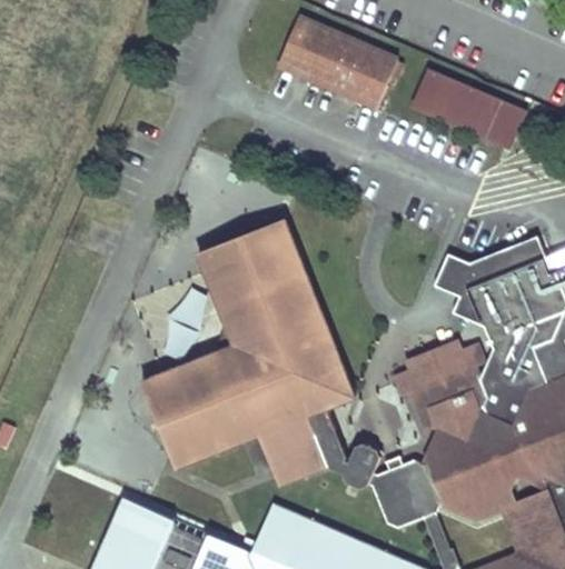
[(299,13),(280,59),(397,110),(413,73),(383,60),(367,53),(372,45),(299,13)]
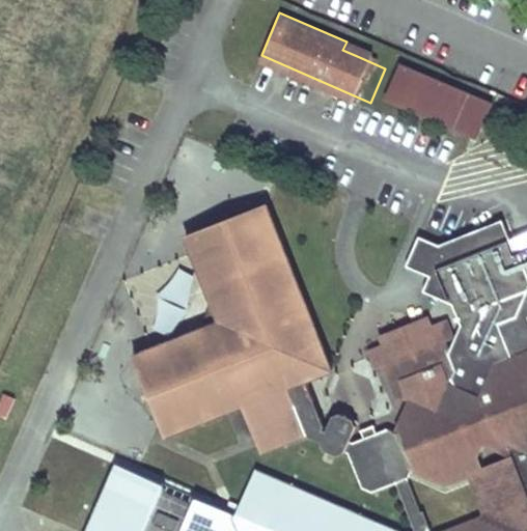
[(361,45),(348,39),(347,42),(342,50),(357,56),(361,45)]
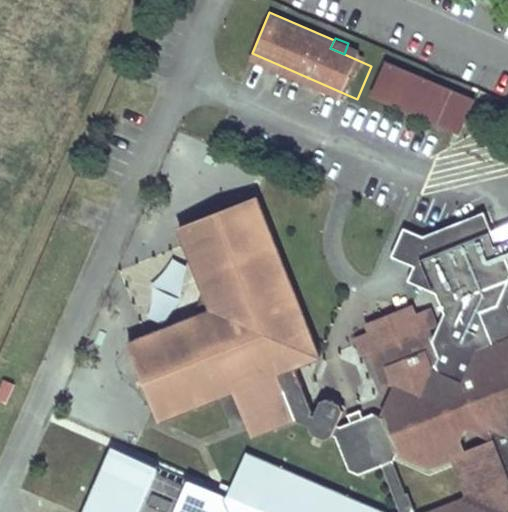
[(470,101),(381,63),(368,94),(456,133),(470,101)]
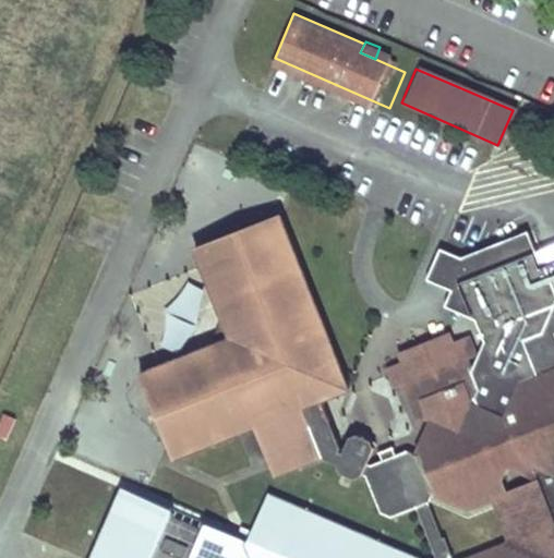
[(278,214),(190,247),(226,339),(134,374),(169,462),(251,431),(269,480),(320,460),(300,409),(320,401),(347,390),(278,214)]
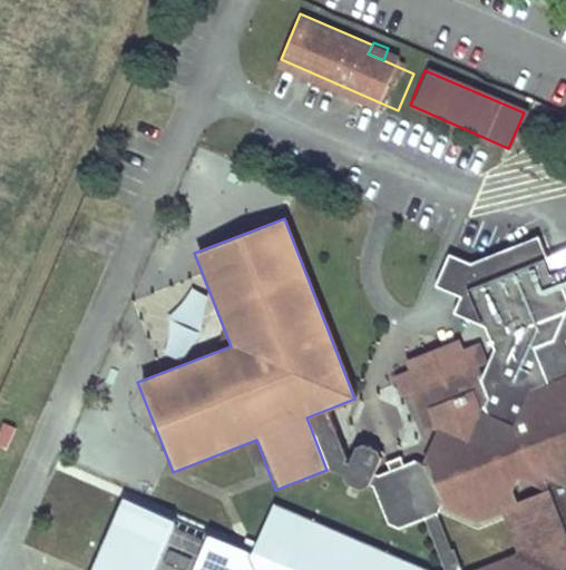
[(565,261),(552,266),(535,236),(469,264),(446,256),(435,287),(456,298),(452,315),(481,327),(494,356),(482,380),(489,396),(481,413),(511,424),(527,391),(547,382),(565,374),(565,261)]
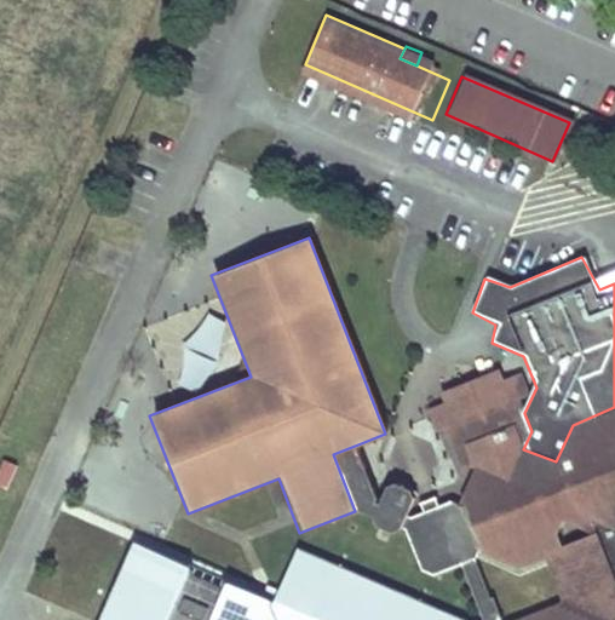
[(495,367),(437,392),(441,403),(424,409),(432,432),(442,429),(455,463),(473,468),(455,506),(461,509),(477,544),(475,551),(517,569),(544,560),(541,552),(559,545),(556,537),(562,522),(587,535),(597,532),(591,521),(614,532),(614,407),(595,415),(573,425),(556,461),(523,449),(532,431),(524,413),(518,400),(529,395),(519,372),(500,379),(495,367)]
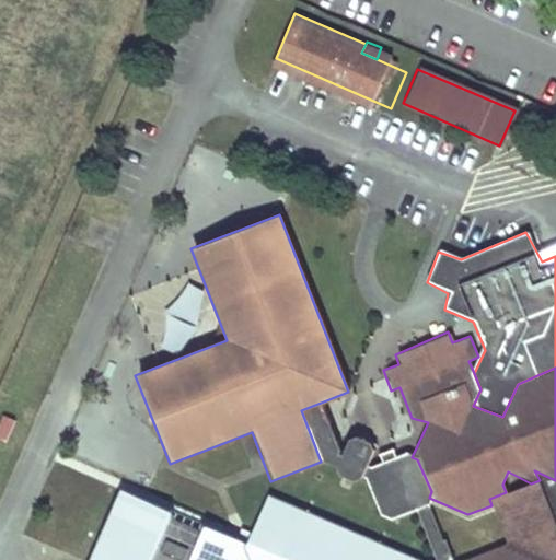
[(342,451),(321,403),(301,410),(321,462),(336,464),(339,474),(354,480),(360,475),(366,478),(378,513),(391,520),(416,509),(428,504),(429,498),(431,491),(417,459),(412,457),(405,454),(368,467),(373,450),(368,441),(352,436),(347,439),(342,451)]
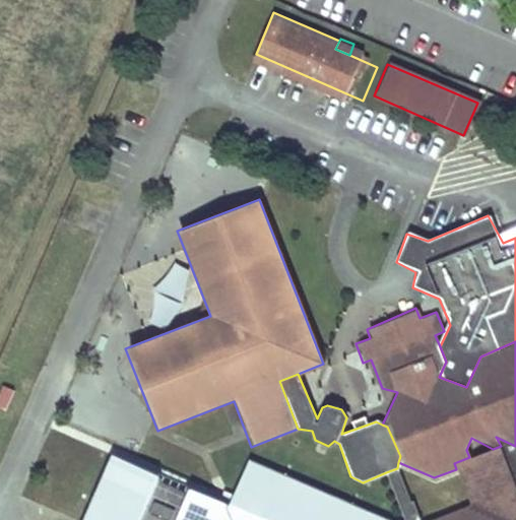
[(430,519),(515,519),(515,485),(503,452),(501,446),(493,449),(469,457),(454,463),(456,469),(468,505),(430,519)]
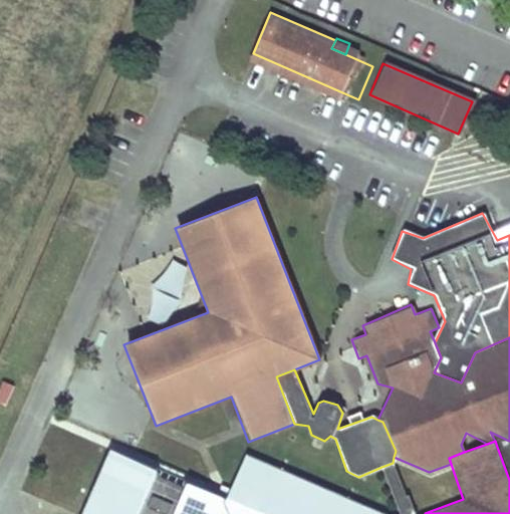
[(509,441),(497,447),(509,480),(509,441)]
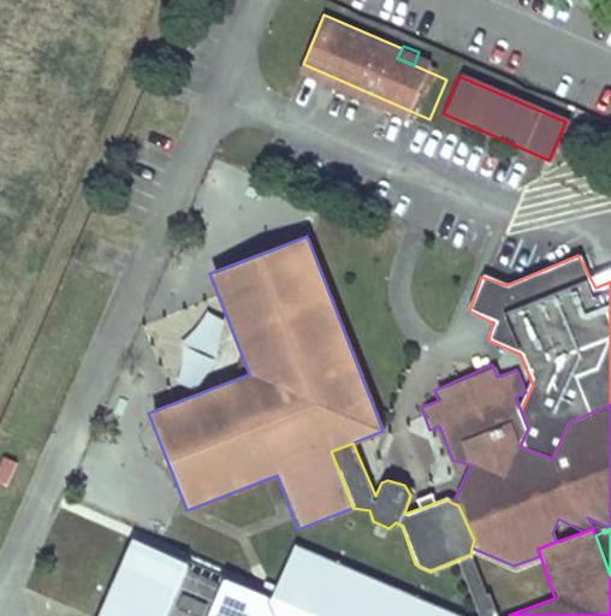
[(164,615),(187,564),(131,539),(98,615),(164,615)]
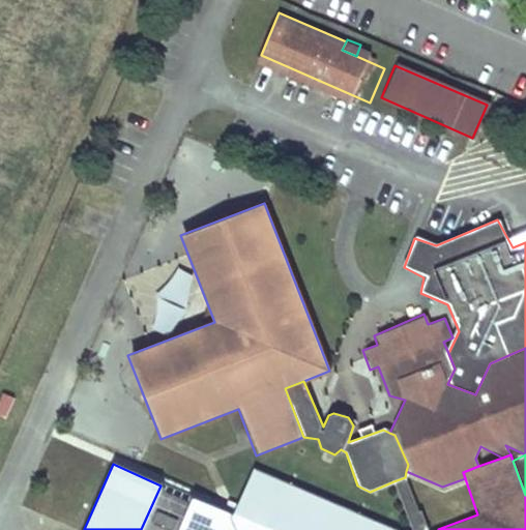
[(393,529),(253,469),(233,516),(237,529),(393,529)]
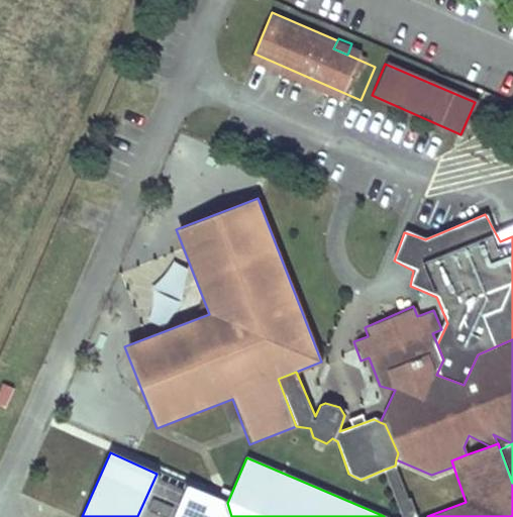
[(395,466),(384,470),(401,516),(416,516),(409,497),(407,498),(395,466)]
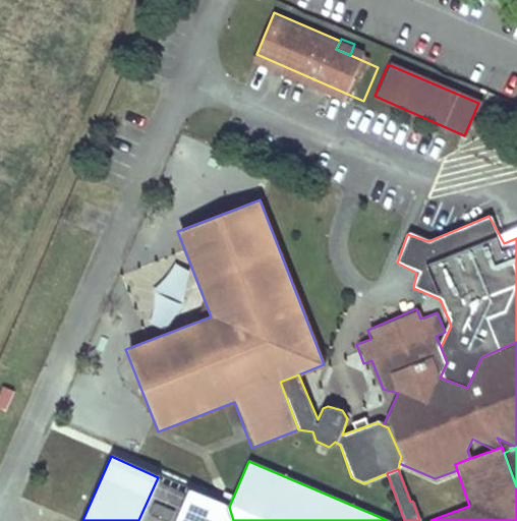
[(176,520),(189,490),(158,477),(138,520),(176,520)]
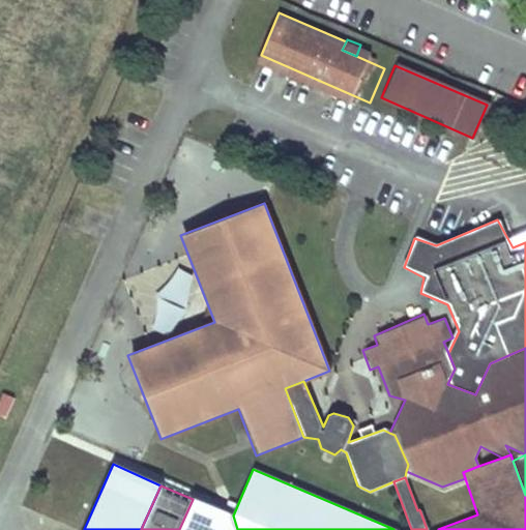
[(237,529),(233,516),(193,499),(179,529),(237,529)]
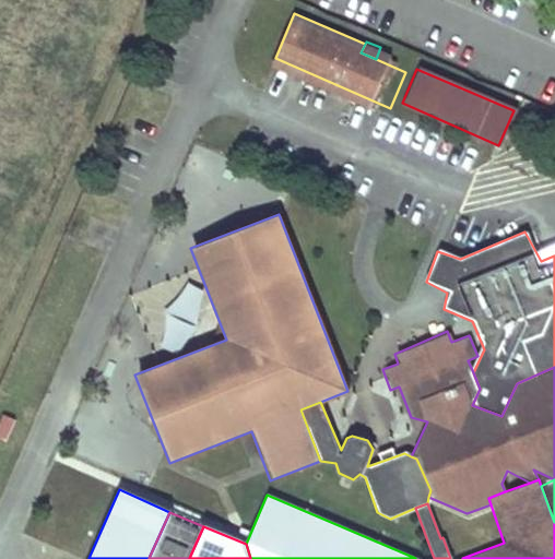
All buildings are outlined.
